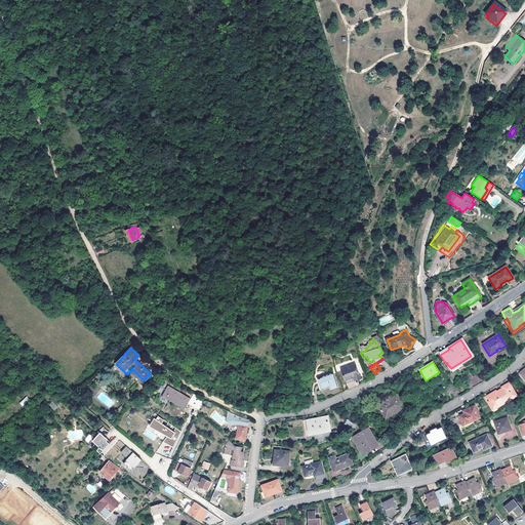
[(355,378),(356,381),(361,379),(357,365),(342,370),(347,381),(355,378)]
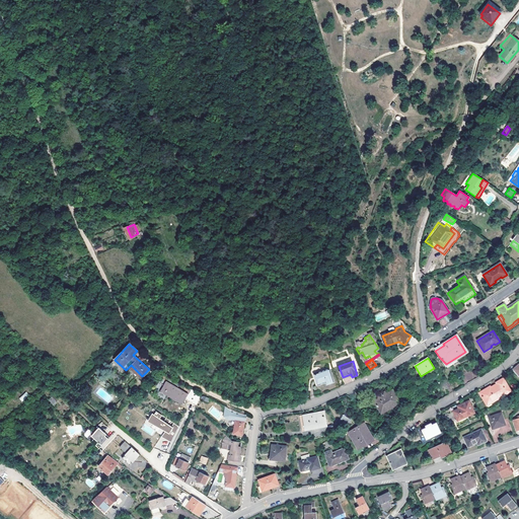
[(326,384),(334,381),(327,368),(312,374),(317,385),(325,382),(326,384)]
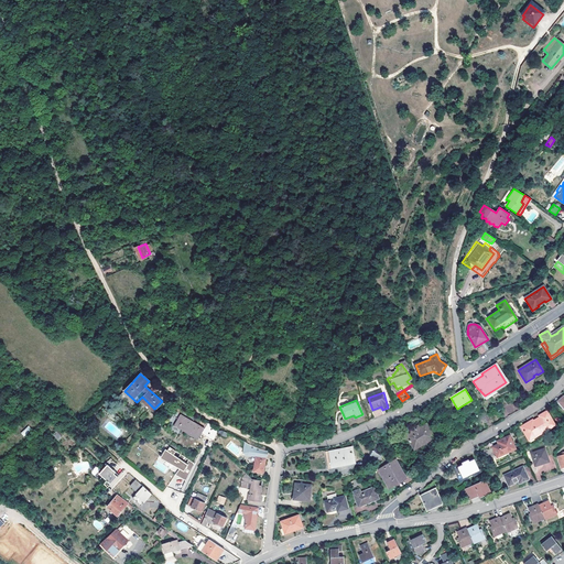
[(434,410),(431,402),(430,403),(424,408),(427,413),(434,410)]
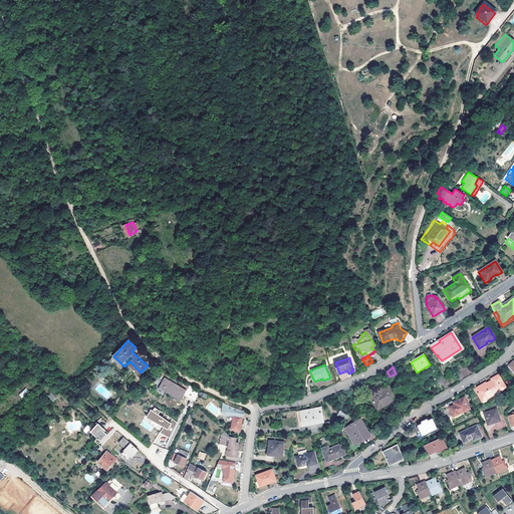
[(482,384),(474,390),(480,400),(486,396),(488,398),(506,387),(498,374),(491,378),(491,380),(483,386),(482,384)]
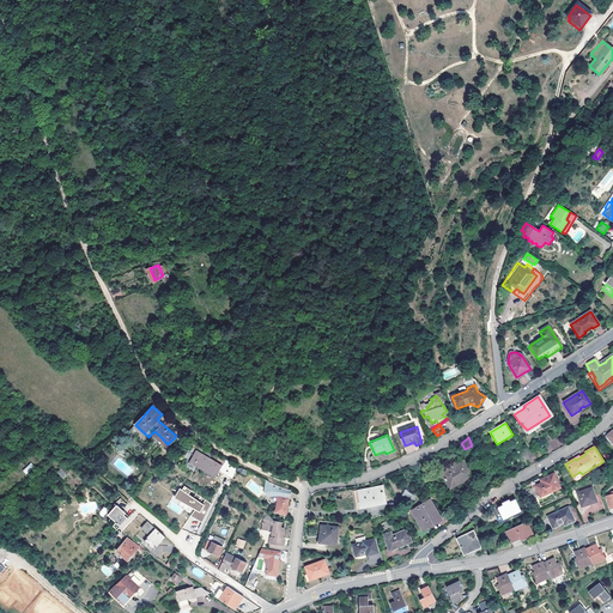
[(521,453),(526,460),(532,455),(527,448),(521,453)]
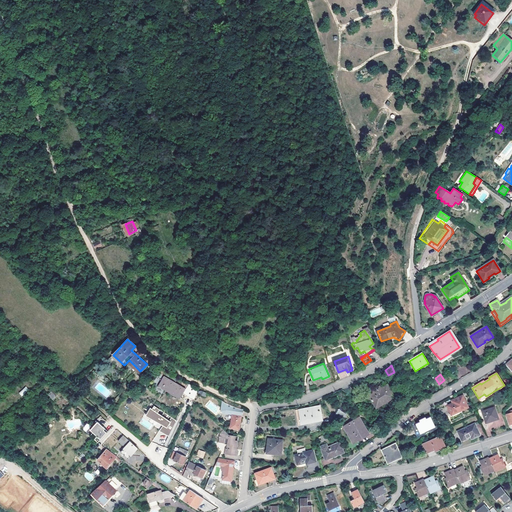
[(158,386),(180,398),(186,388),(164,375),(158,386)]
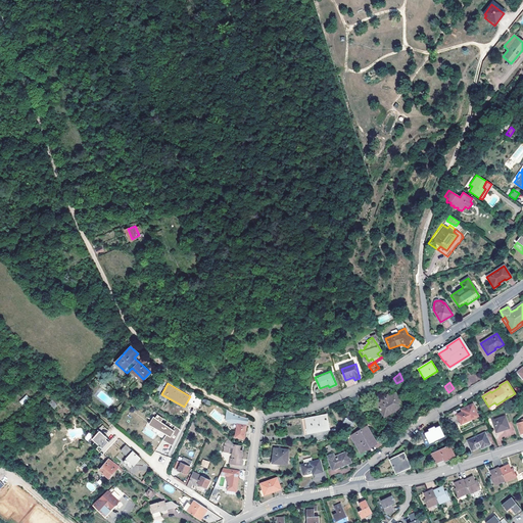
[(193,392),(187,401),(197,408),(202,399),(193,392)]
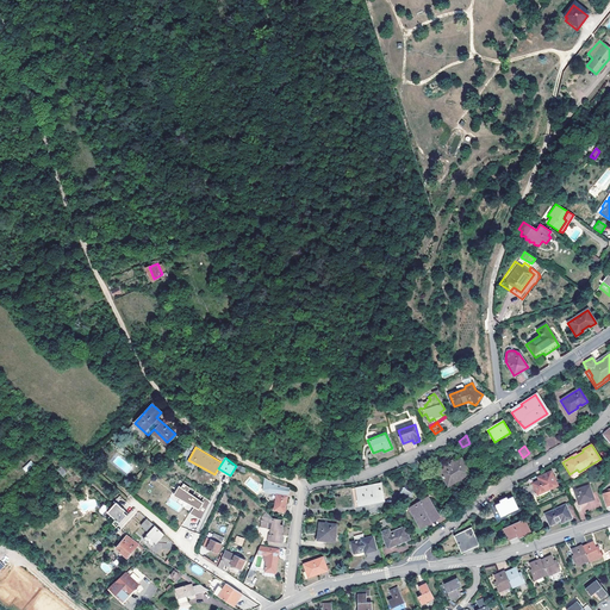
[(454,486),(454,485),(472,474),(462,460),(454,465),(453,462),(444,468),(447,472),(437,477),(446,491),(454,486)]
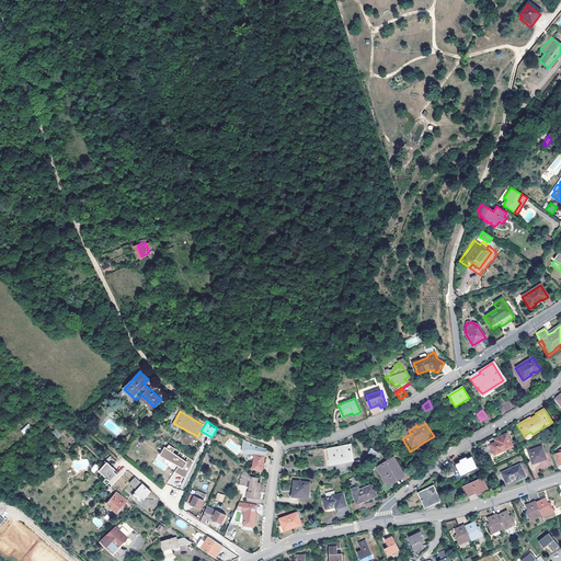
[(29,424),(21,430),(23,434),(32,427),(29,424)]
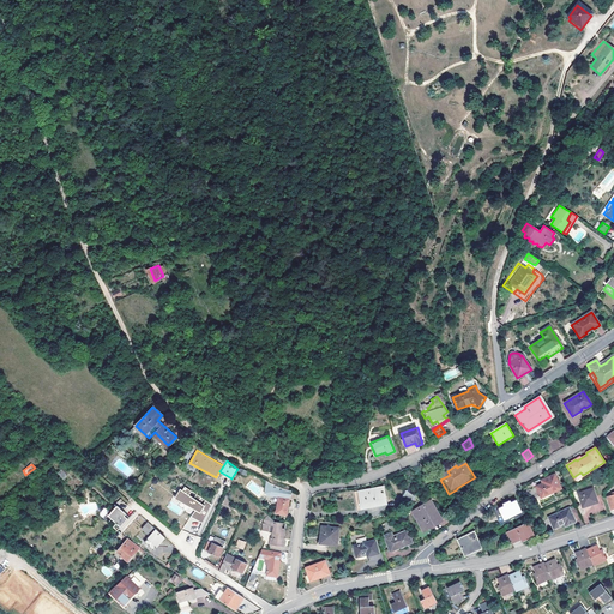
[(536,487),(541,497),(561,487),(554,474),(543,479),(546,482),(536,487)]
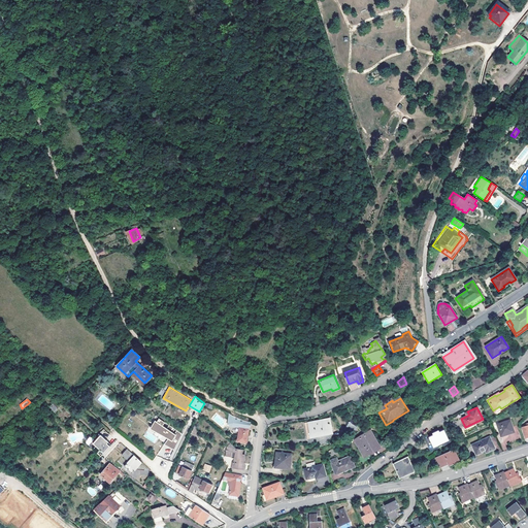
[(230,411),(228,423),(231,425),(234,426),(238,427),(237,440),(246,441),(249,428),(252,422),(236,416),(230,411)]
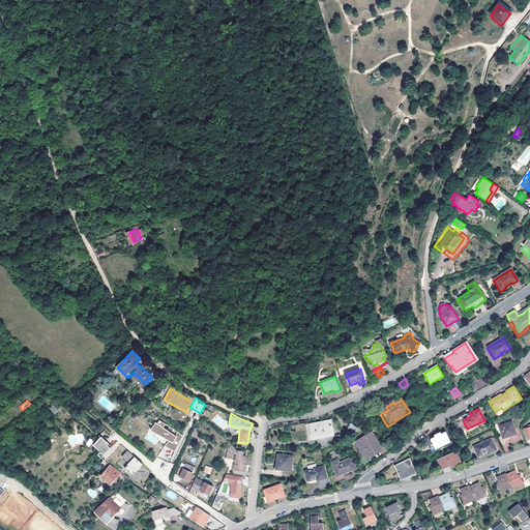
[(169,440),(165,446),(175,451),(183,436),(157,417),(152,424),(149,429),(169,440)]
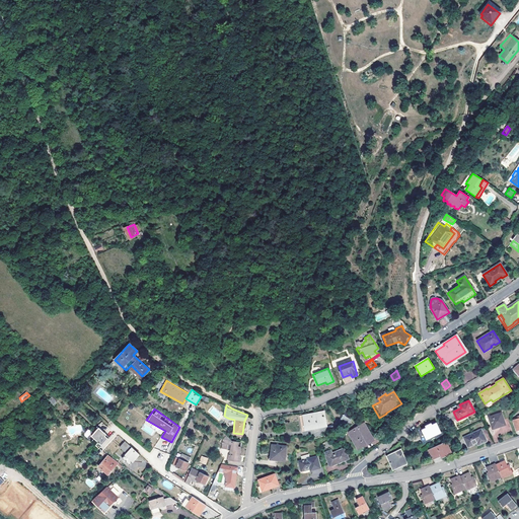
[(303,416),(305,429),(326,425),(323,412),(303,416)]
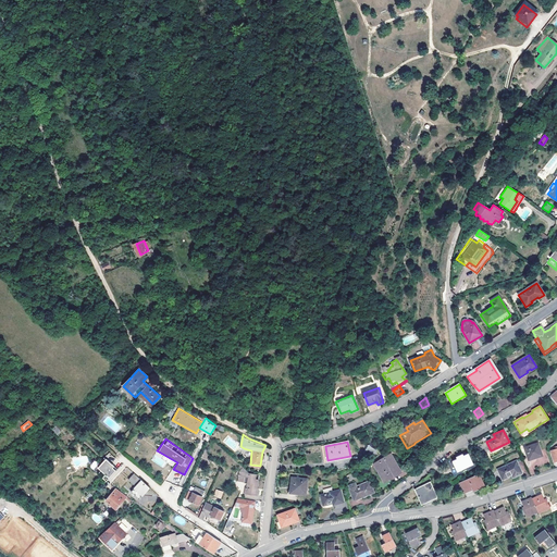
[(537,443),(524,448),(529,460),(542,456),(537,443)]
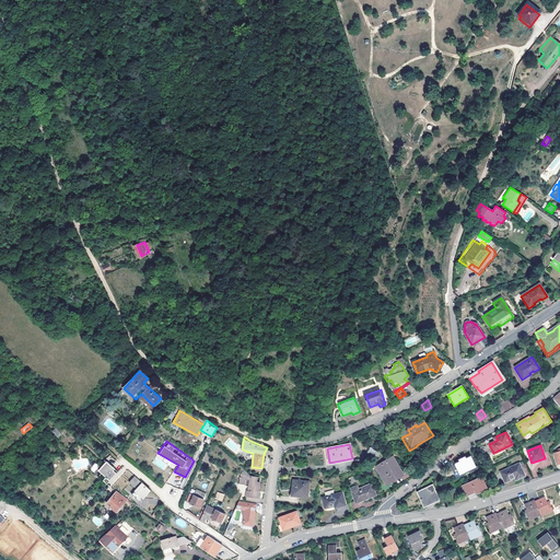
[(378,457),(381,451),(370,446),(368,454),(378,457)]
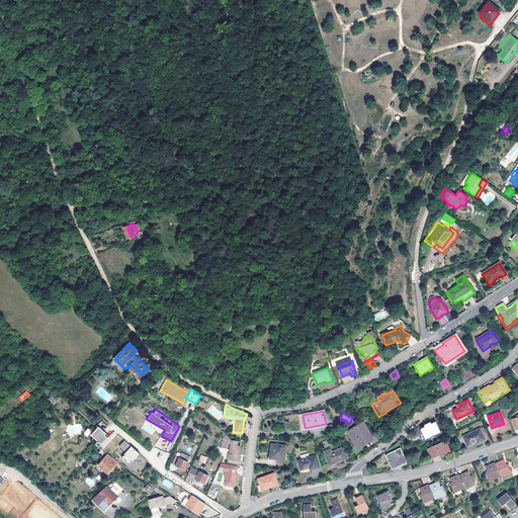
[(421,428),(425,437),(440,431),(436,422),(421,428)]
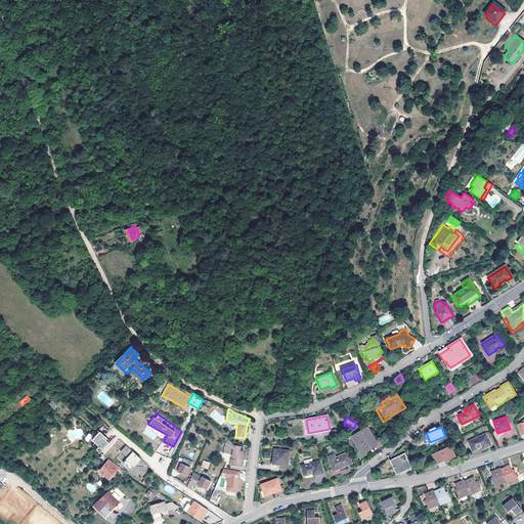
[(367,441),(375,437),(372,430),(355,438),(362,454),(368,451),(367,449),(370,448),(367,441)]
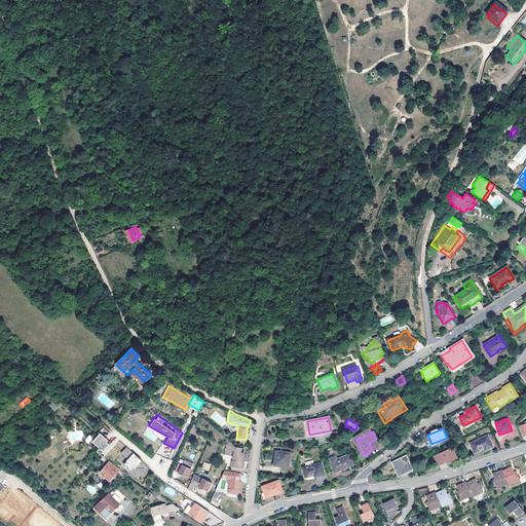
[(90,442),(92,443),(100,435),(99,434),(95,438),(90,442)]
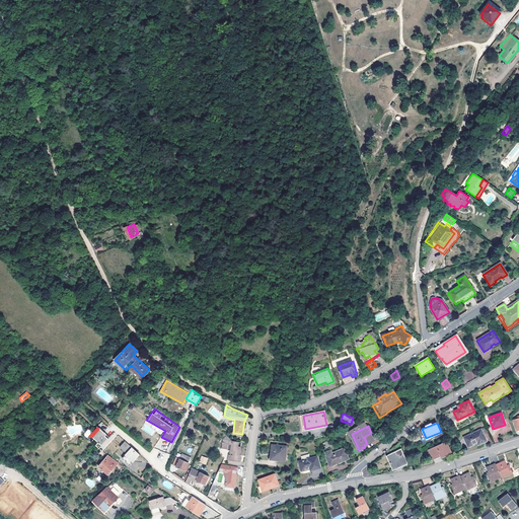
[(92,436),(91,437),(96,443),(95,444),(96,445),(100,448),(109,437),(100,428),(98,429),(92,436)]
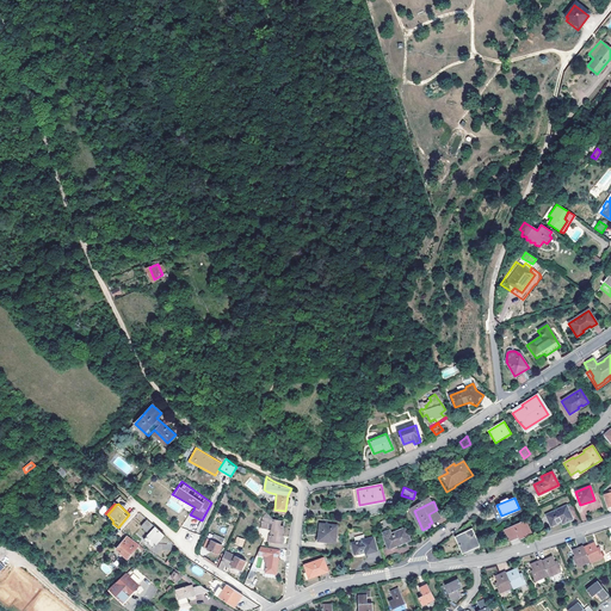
[(103,516),(109,508),(104,505),(98,512),(103,516)]
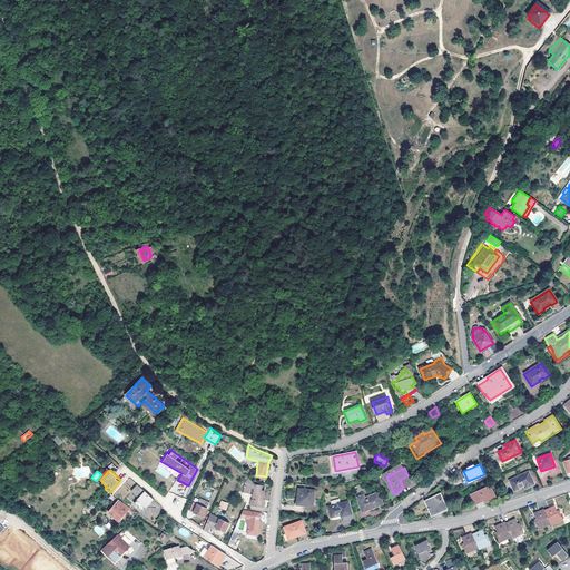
[(523,487),(524,488),(533,484),(528,471),(509,480),(513,491),(523,487)]
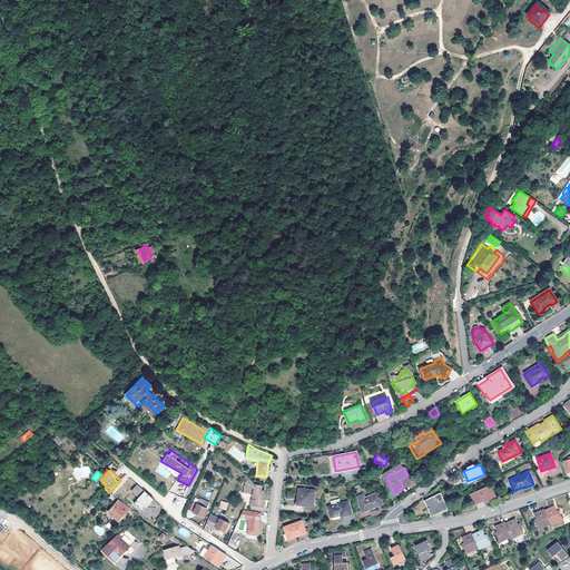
[(412,485),(408,475),(400,480),(403,488),(400,489),(401,491),(412,485)]
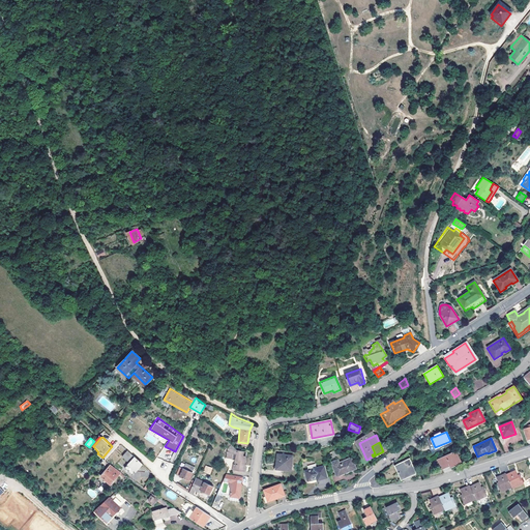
[(227,457),(231,468),(244,470),(246,470),(247,466),(246,466),(246,455),(244,454),(244,450),(237,449),(231,444),(228,447),(227,457)]
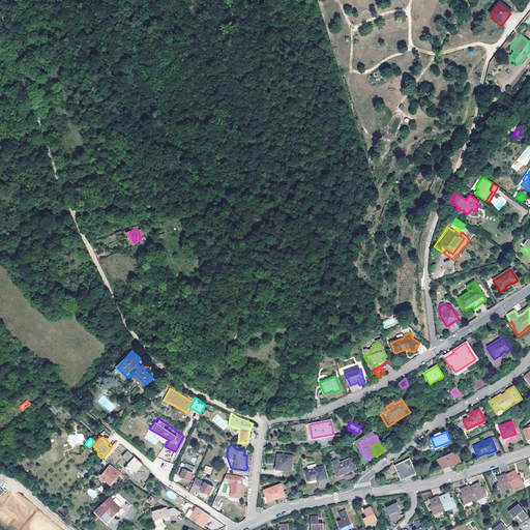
[(123,455),(128,461),(134,455),(128,450),(123,455)]
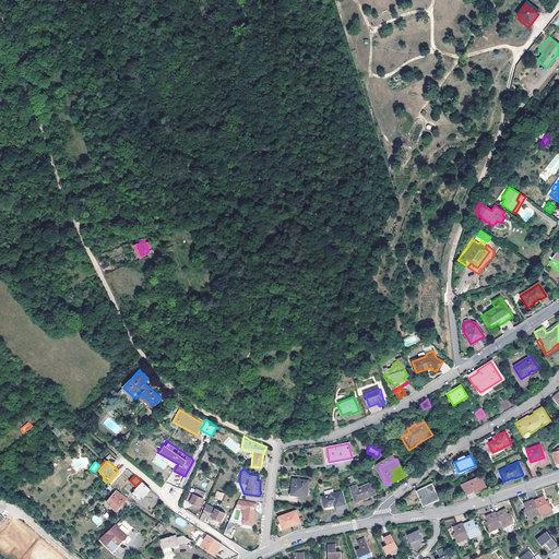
[(476,490),(476,491),(486,487),(479,475),(462,484),(466,494),(475,489),(476,490)]
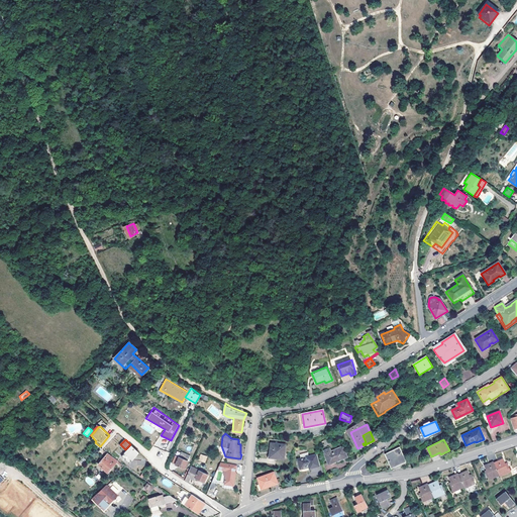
[(276,452),(285,453),(286,445),(272,443),(270,457),(276,458),(276,452)]
